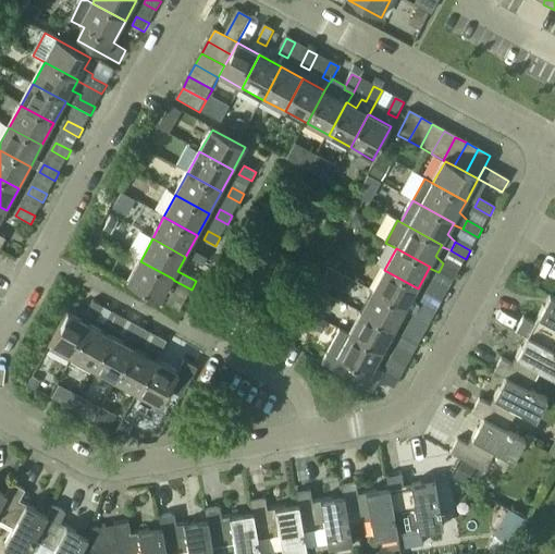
[(192,261),(204,268),(208,259),(196,253),(192,261)]
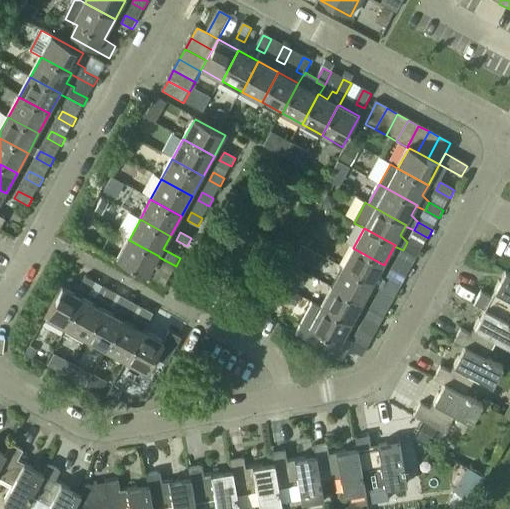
[(117,260),(148,277),(159,257),(159,256),(129,240),(117,260)]
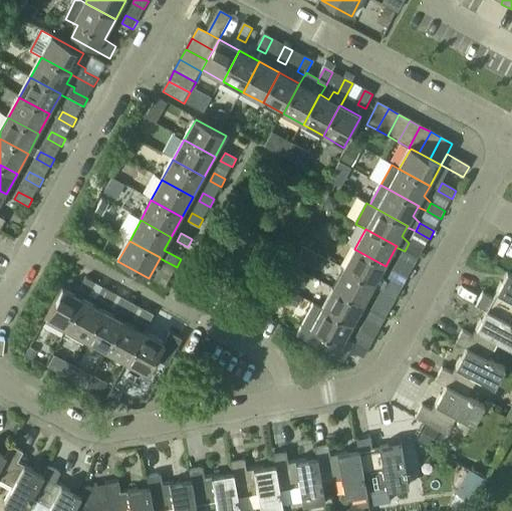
[(409,243),(405,251),(419,259),(423,251),(409,243)]
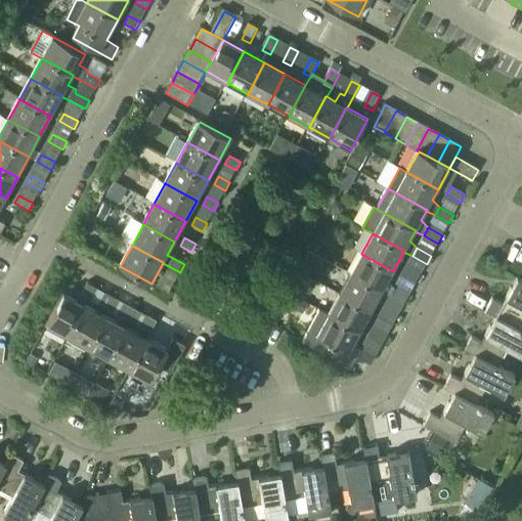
[(382,292),(382,293),(404,305),(408,297),(394,289),(387,283),(393,271),(361,254),(350,274),(382,292)]
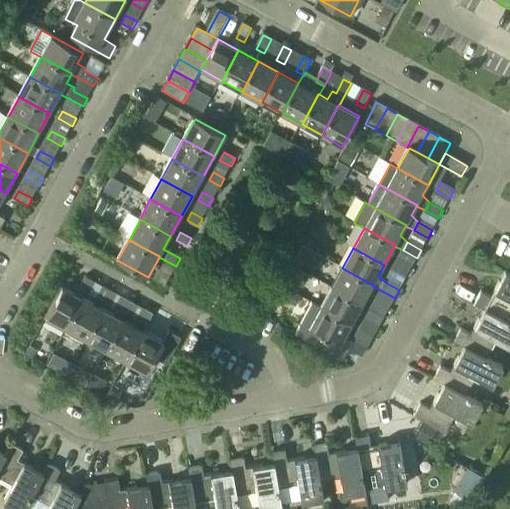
[(392,270),(406,278),(410,270),(396,262),(392,270)]
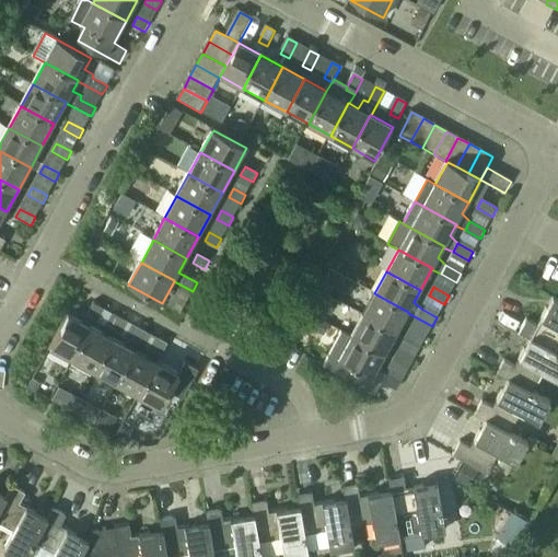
[(363,315),(396,334),(408,313),(408,312),(374,293),(363,315)]
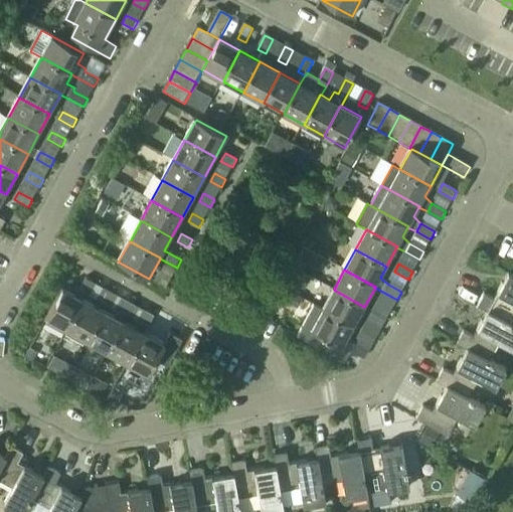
[(155,282),(166,288),(170,280),(159,274),(155,282)]
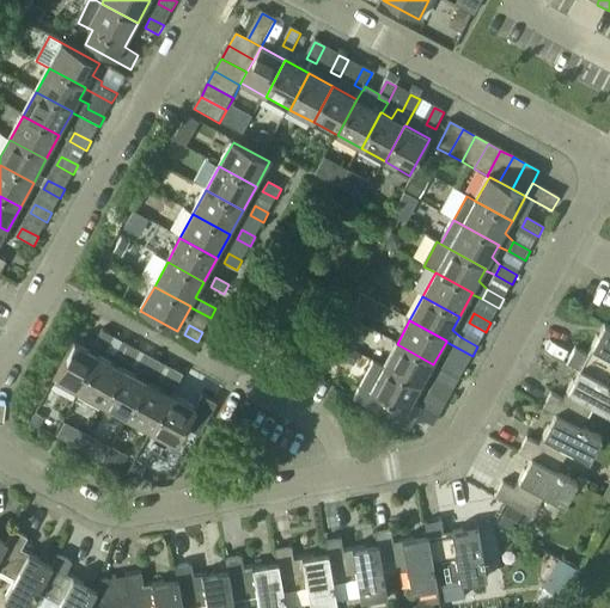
[(568,366),(580,372),(607,385),(609,379),(609,329),(605,326),(587,357),(577,350),(568,366)]
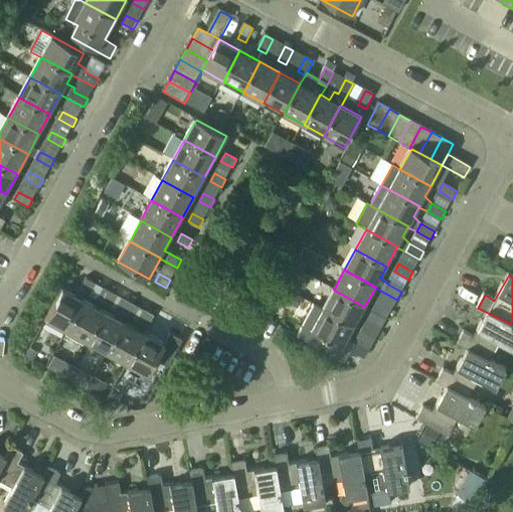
[(80,291),(88,296),(95,284),(87,280),(80,291)]
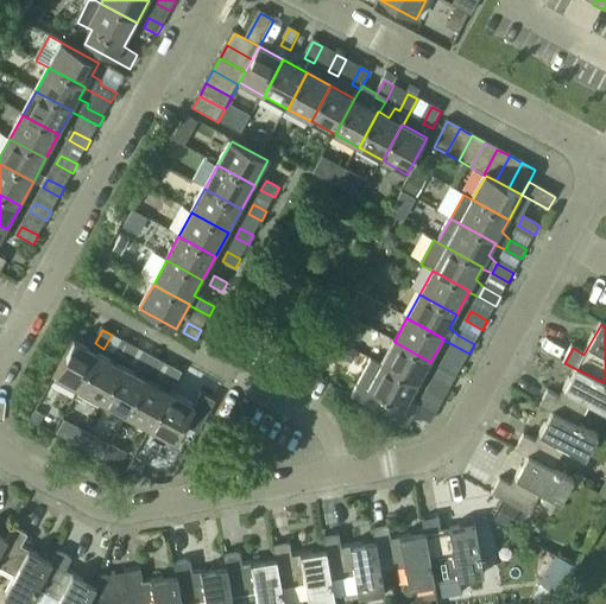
[(55,377),(80,392),(100,355),(75,342),(55,377)]
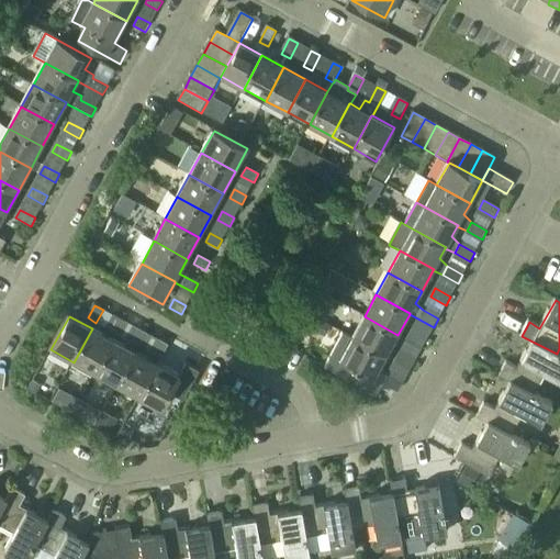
[(353,338),(385,357),(398,335),(365,316),(353,338)]
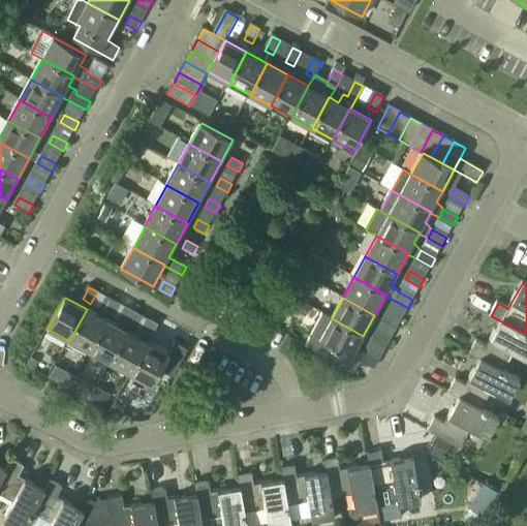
[(103,310),(111,314),(118,303),(110,299),(103,310)]
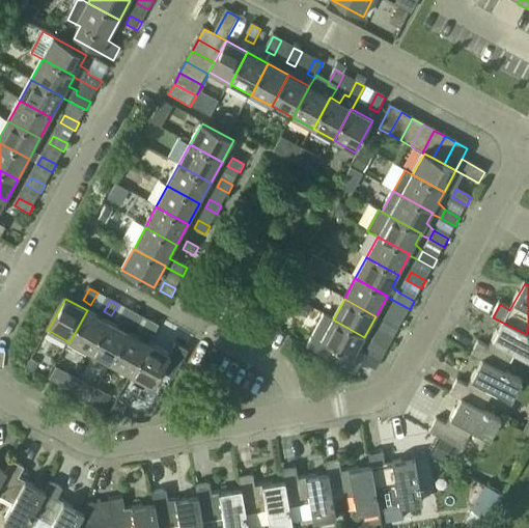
[(70,342),(90,354),(108,322),(87,310),(70,342)]
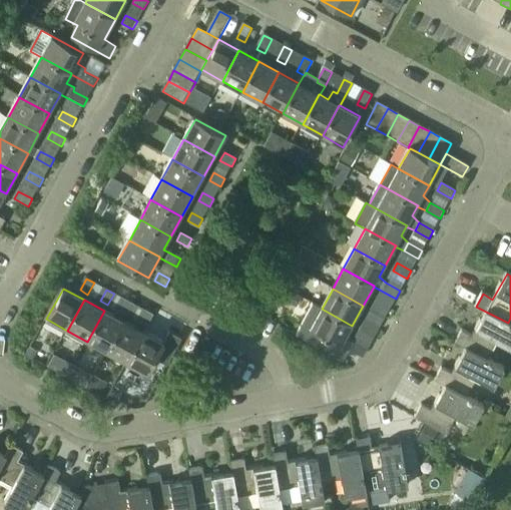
[(87,342),(107,353),(124,322),(134,305),(126,301),(120,312),(115,317),(104,311),(87,342)]
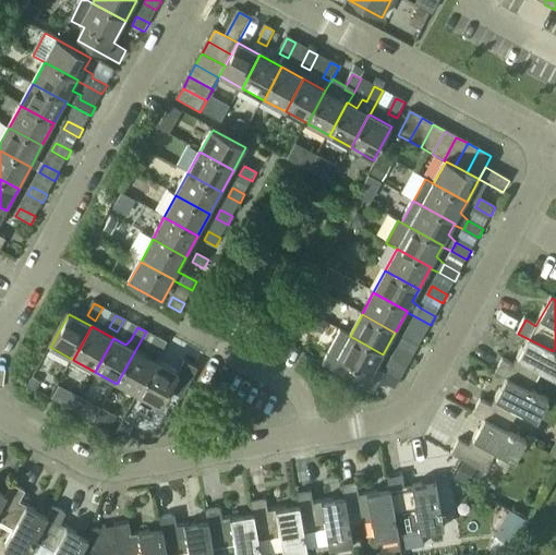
[(403,338),(419,347),(423,338),(408,329),(403,338)]
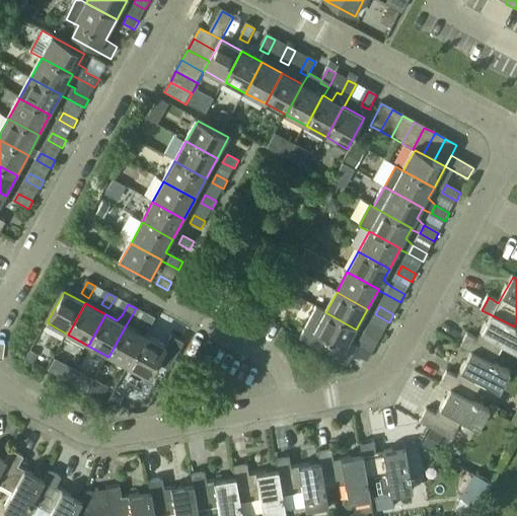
[(330,343),(353,355),(357,347),(351,340),(356,329),(325,312),(316,308),(299,340),(324,354),(330,343)]
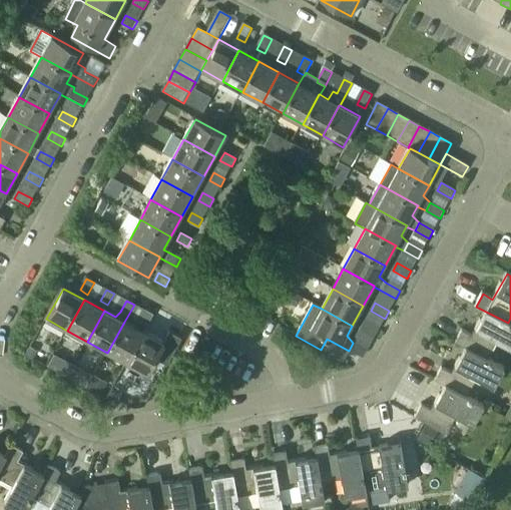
[(107,353),(127,363),(144,333),(153,316),(146,312),(139,323),(138,322),(135,328),(124,322),(107,353)]
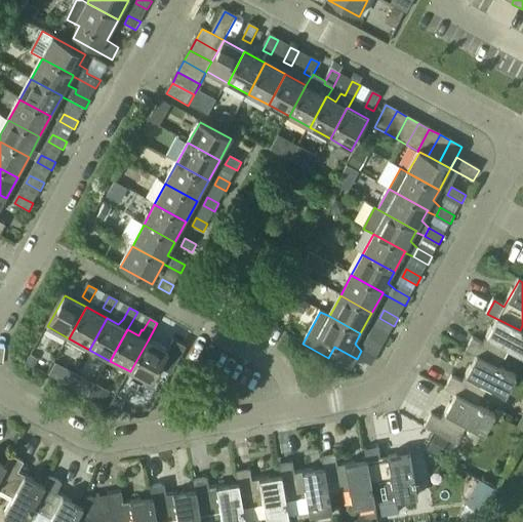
[(467,352),(476,357),(477,357),(498,369),(499,368),(509,350),(522,358),(522,331),(520,330),(497,319),(483,345),(473,339),(467,352)]
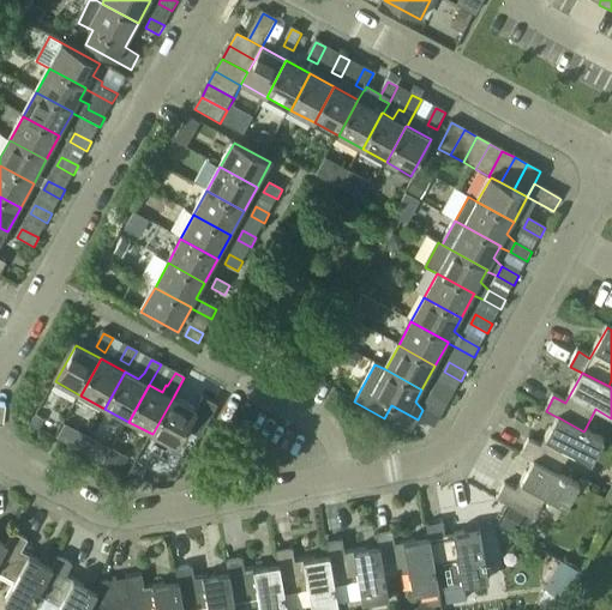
[(431,396),(448,405),(454,396),(436,386),(431,396)]
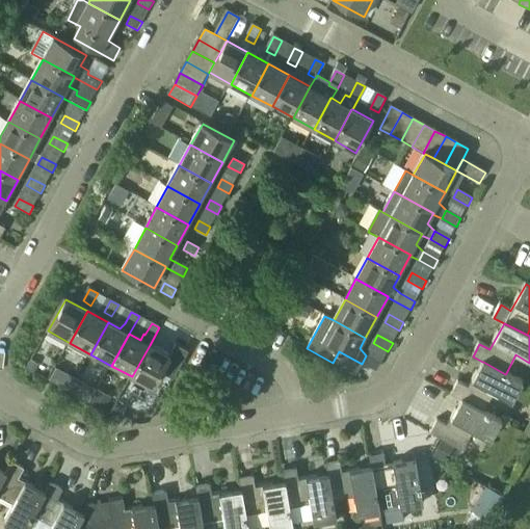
[(132,376),(154,389),(161,374),(174,380),(189,352),(177,345),(170,356),(150,345),(132,376)]
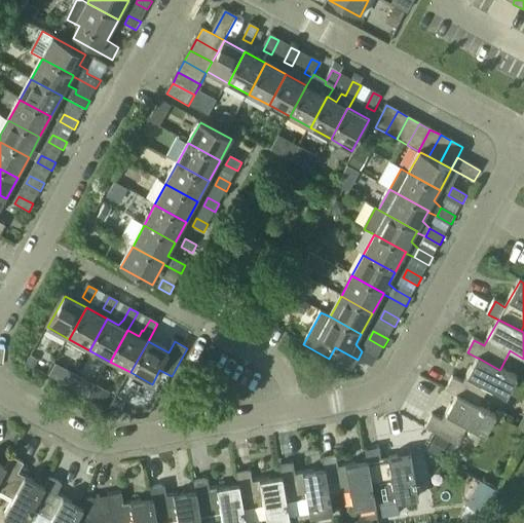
[(358,360),(372,368),(377,360),(362,351),(358,360)]
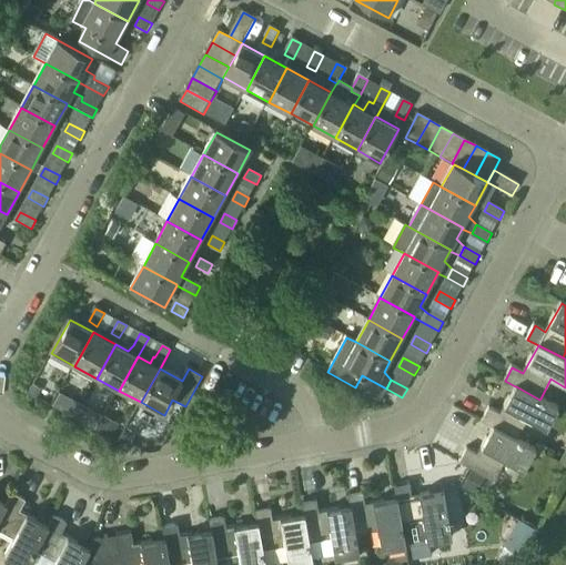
[(482,422),(493,429),(493,427),(517,441),(517,440),(528,421),(547,431),(558,409),(541,399),(539,400),(516,386),(515,386),(501,414),(489,409),(482,422)]
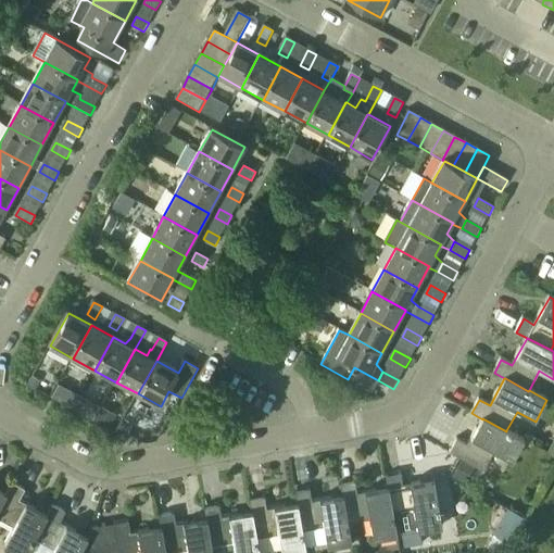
[(450,453),(485,473),(495,452),(513,462),(525,441),(506,430),(506,431),(482,418),(482,419),(468,447),(457,440),(450,453)]
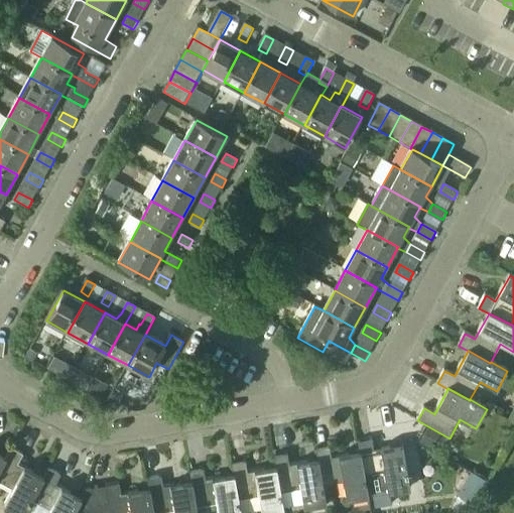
[(359,442),(360,454),(361,454),(365,479),(366,479),(386,475),(389,494),(411,490),(403,446),(374,452),(372,440),(359,442)]
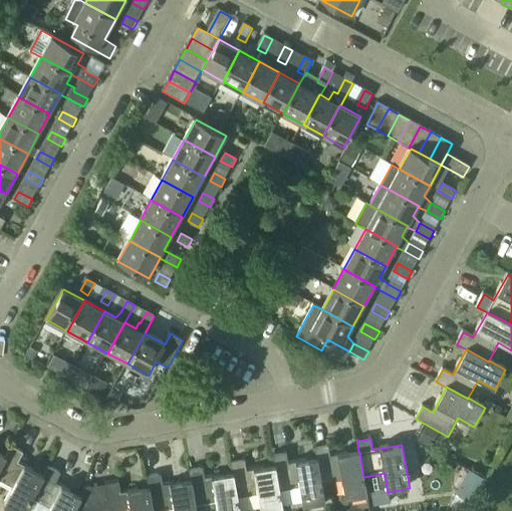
[(315,449),(317,459),(321,484),(322,484),(342,480),(345,499),(367,495),(364,477),(363,477),(359,452),(358,452),(330,457),(329,446),(315,449)]
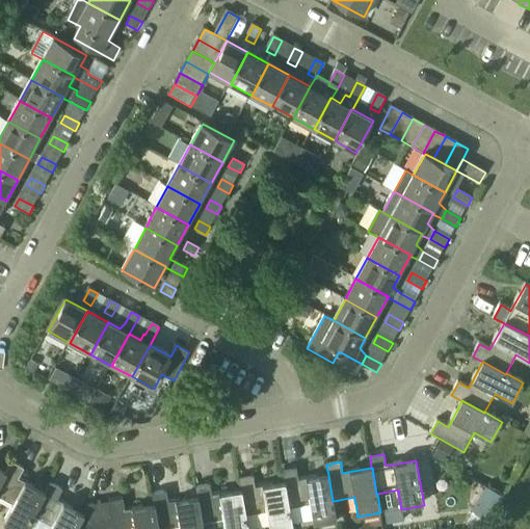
[(27,528),(33,517),(46,494),(45,494),(19,479),(25,470),(12,463),(6,473),(7,473),(0,485),(0,498),(14,506),(4,523),(14,528),(27,528)]
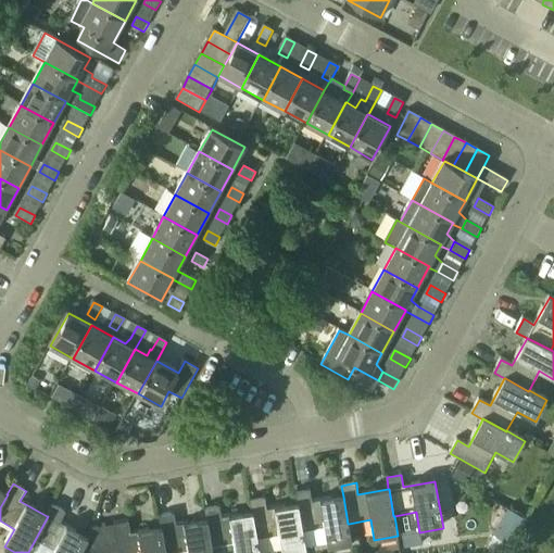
[(296,493),(298,505),(303,531),(325,528),(328,548),(352,544),(349,524),(348,524),(343,497),(313,502),(311,490),(296,493)]
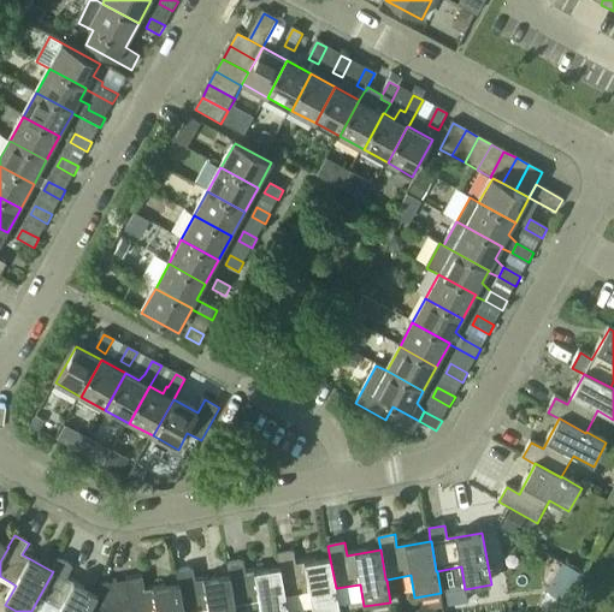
[(277,554),(279,568),(281,568),(285,598),(287,596),(310,593),(313,611),(341,611),(336,588),(330,559),(296,565),(294,552),(277,554)]
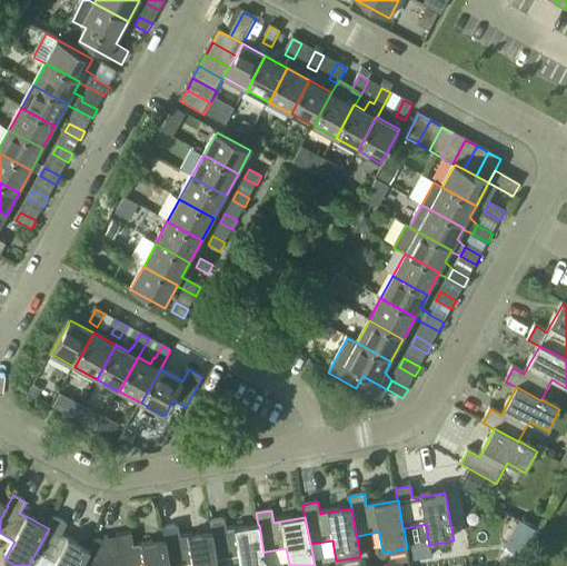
[(82,565),(86,560),(91,552),(90,550),(62,536),(68,525),(55,517),(48,528),(49,528),(36,553),(56,564),(55,565),(82,565)]
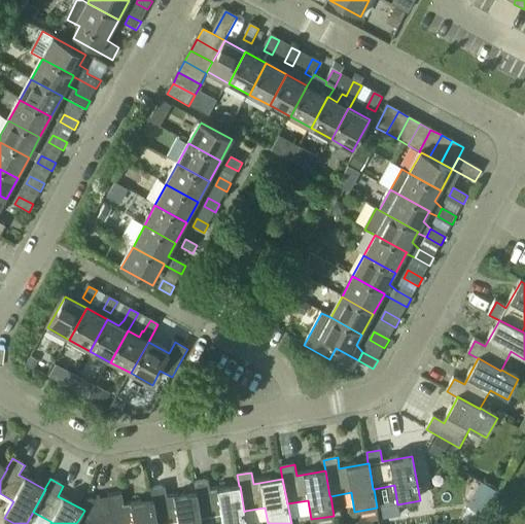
[(194,482),(196,493),(197,493),(201,519),(202,519),(222,515),(223,523),(247,523),(245,511),(244,512),(240,486),(239,486),(210,491),(208,480),(194,482)]
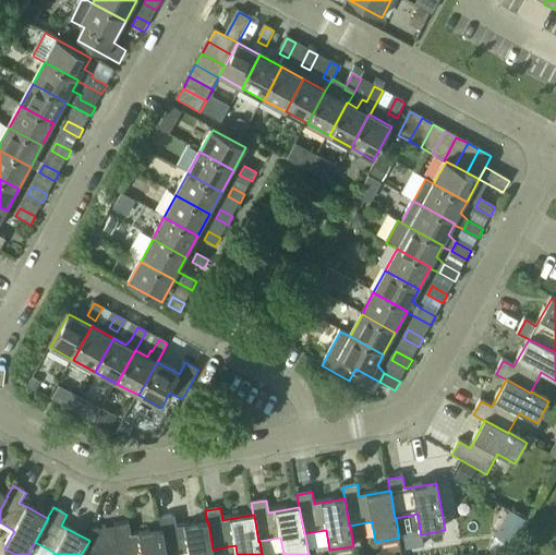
[(160,519),(162,531),(162,530),(167,554),(184,554),(190,553),(190,554),(215,554),(214,550),(213,550),(208,522),(207,522),(177,528),(174,516),(160,519)]
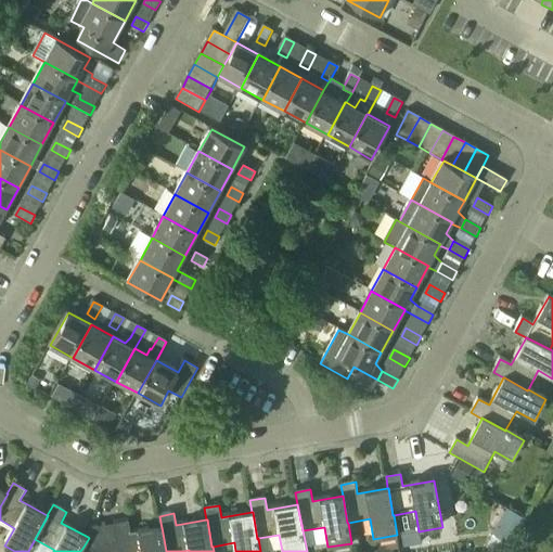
[(89,538),(84,547),(92,551),(118,551),(166,551),(162,527),(162,528),(131,534),(129,521),(92,527),(88,537),(89,538)]
